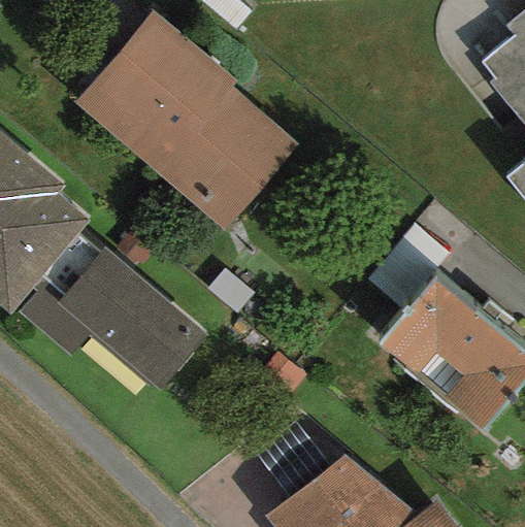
[(155,9),(72,101),(225,230),(299,143),(232,86),(237,80),(155,9)]
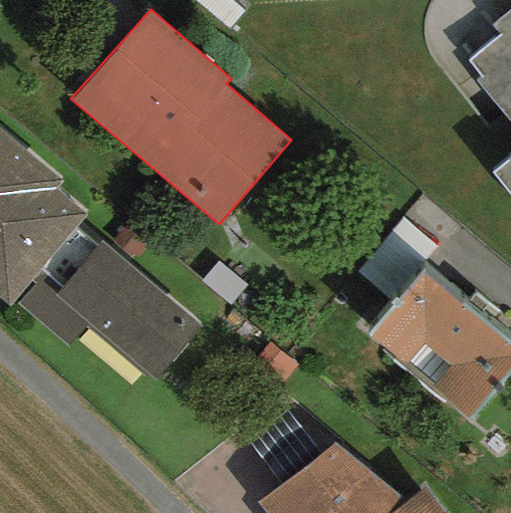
[(510,159),(493,173),(510,194),(510,11),(493,26),(501,36),(470,61),(483,76),(478,80),(510,120),(510,159)]
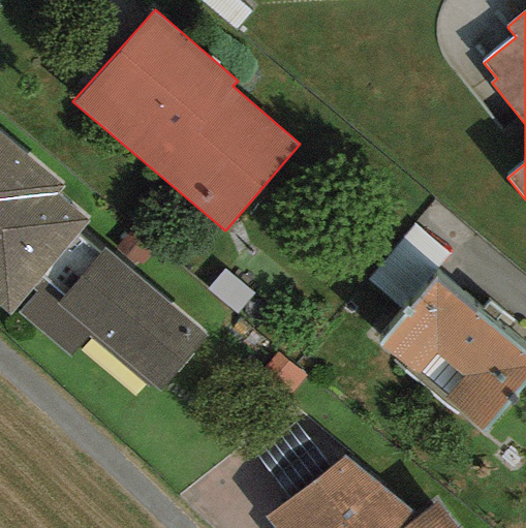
[(0,131),(0,172),(20,149),(0,131)]
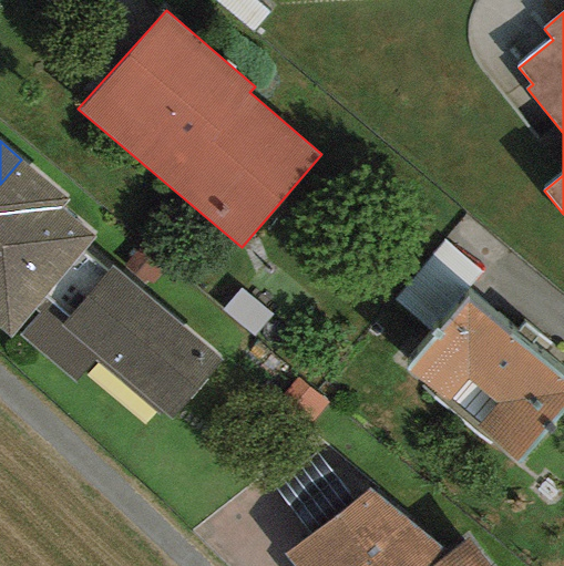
[(68,198),(21,160),(0,184),(0,326),(12,337),(96,236),(61,206),(68,198)]
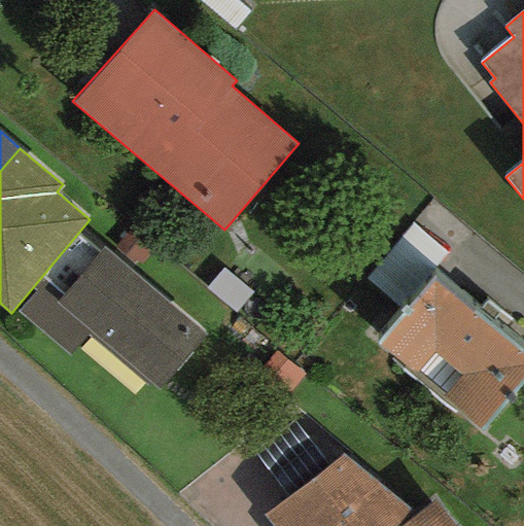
[(207,335),(104,247),(58,301),(41,286),(20,311),(71,355),(92,330),(161,388),(207,335)]
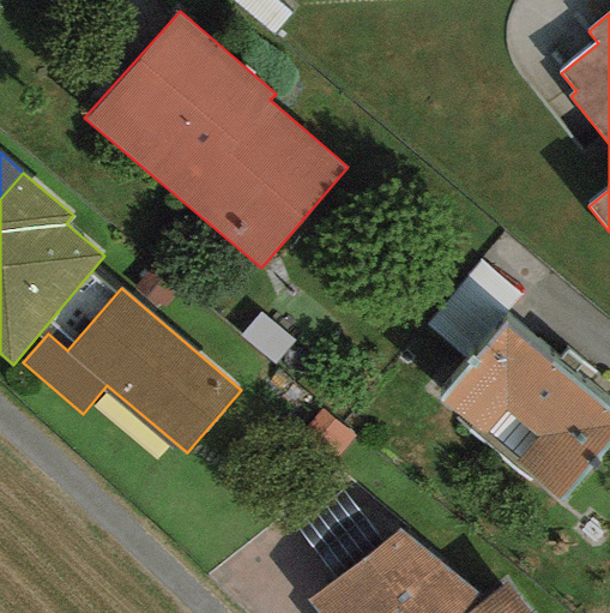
[(609,409),(506,322),(440,401),(563,504),(609,449),(609,409)]
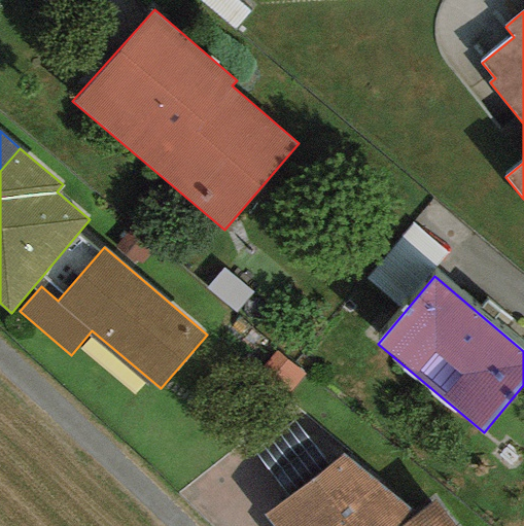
[(344,455),(264,515),(273,525),(455,525),(437,500),(417,514),(344,455)]
